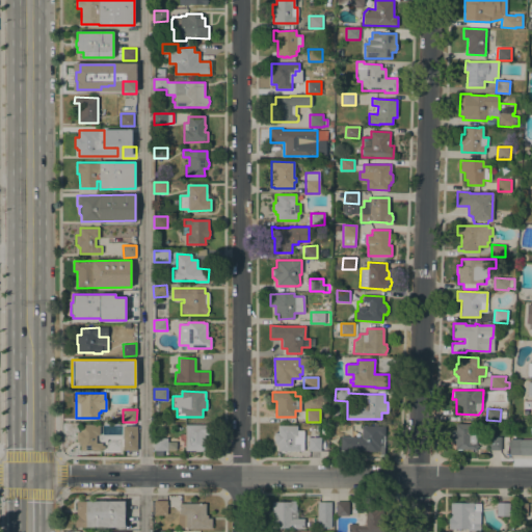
[(455,449),(455,443),(453,443),(453,441),(451,441),(451,430),(455,430),(455,423),(478,424),(477,437),(476,437),(476,442),(476,443),(476,445),(478,445),(478,447),(476,447),(476,449),(455,449)]
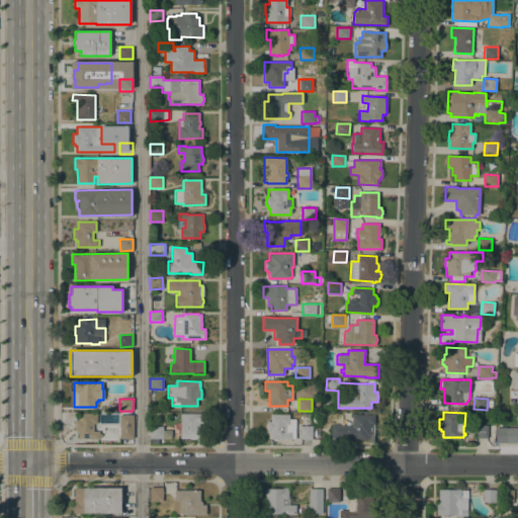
[(79,438),(79,433),(76,433),(76,431),(75,431),(75,423),(78,423),(78,414),(97,414),(97,423),(94,423),(94,424),(98,424),(98,432),(99,432),(99,434),(102,434),(102,437),(99,437),(99,439),(79,438)]
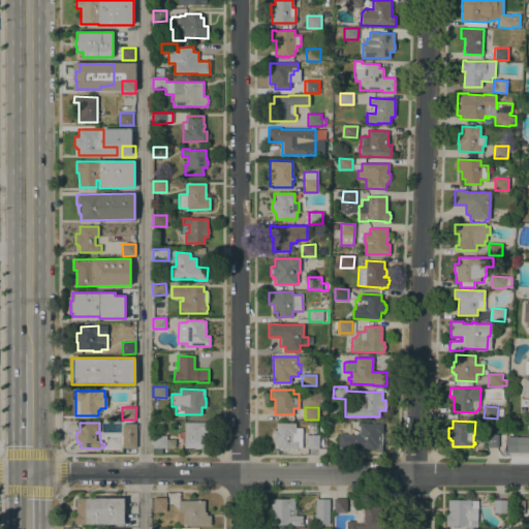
[(185,423),(208,423),(208,432),(204,432),(204,447),(185,448),(185,423)]
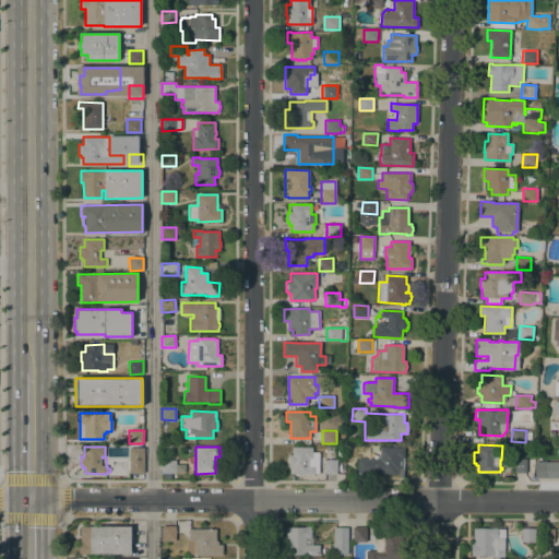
[(293,474),(293,467),(290,467),(290,465),(288,465),(288,454),(293,454),(293,447),(312,448),(312,452),(319,452),(319,473),(314,473),(314,474),(293,474)]
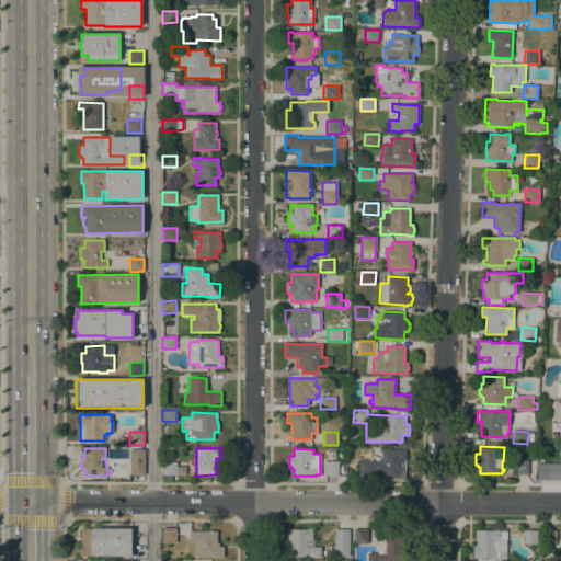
[(400,476),(375,474),(375,477),(370,477),(370,474),(358,474),(359,460),(381,461),(381,448),(405,449),(404,479),(400,479),(400,476)]
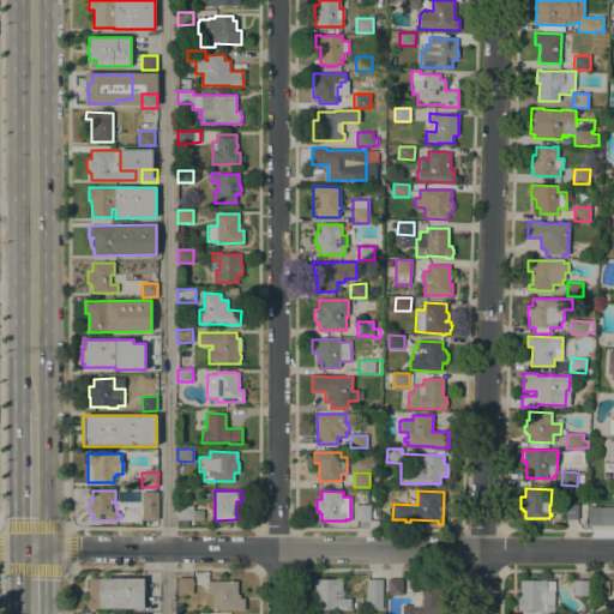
[(157,519),(140,519),(140,509),(142,509),(142,492),(157,492),(157,519)]
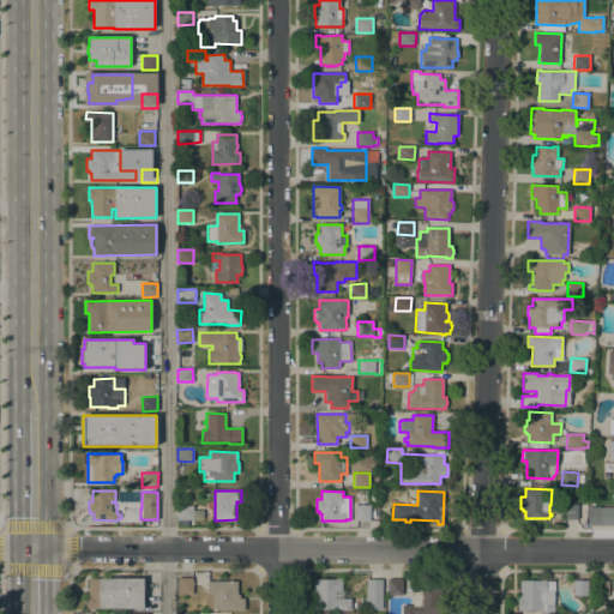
[(577,519),(564,519),(564,504),(578,504),(577,519)]
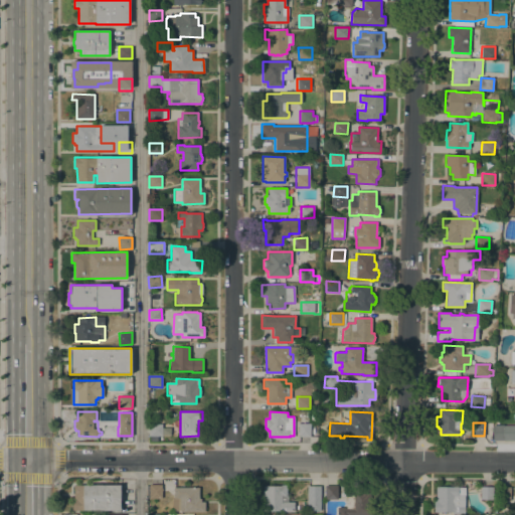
[(162,424),(162,437),(148,436),(149,423),(162,424)]
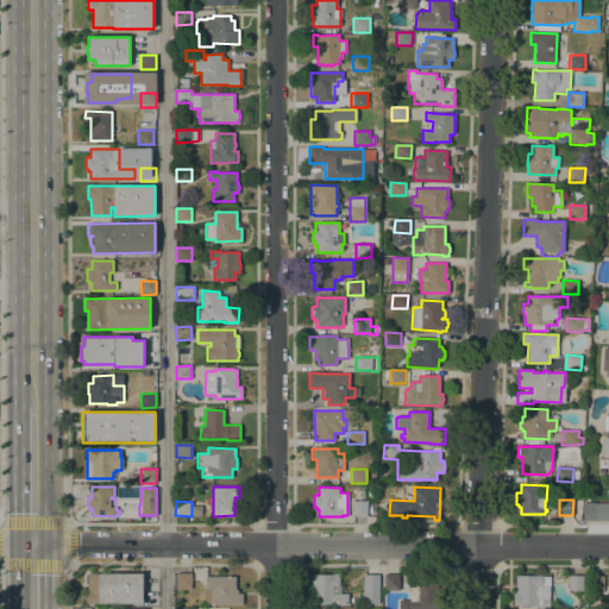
[(353,501),(366,501),(366,516),(353,516),(353,501)]
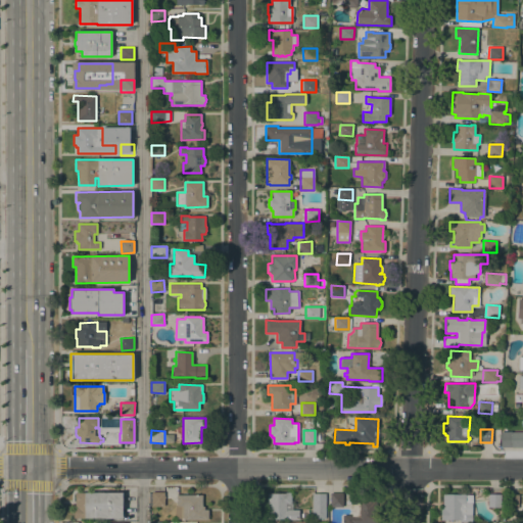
[(522,446),(501,447),(501,431),(511,431),(511,432),(522,432),(522,446)]
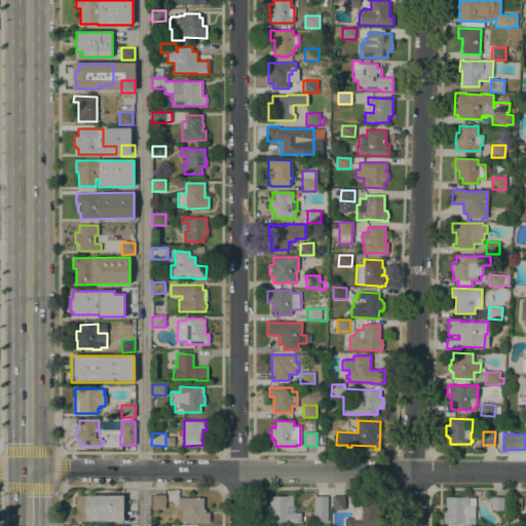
[(78,521),(78,522),(73,522),(73,510),(75,510),(75,495),(123,496),(123,521),(78,521)]
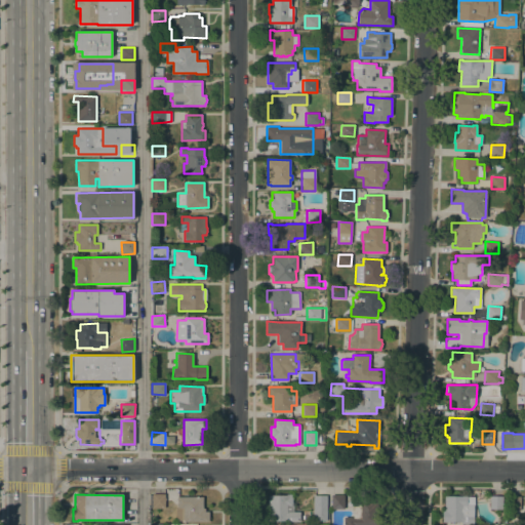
[(165,494),(165,497),(165,500),(165,508),(152,508),(152,494),(165,494)]
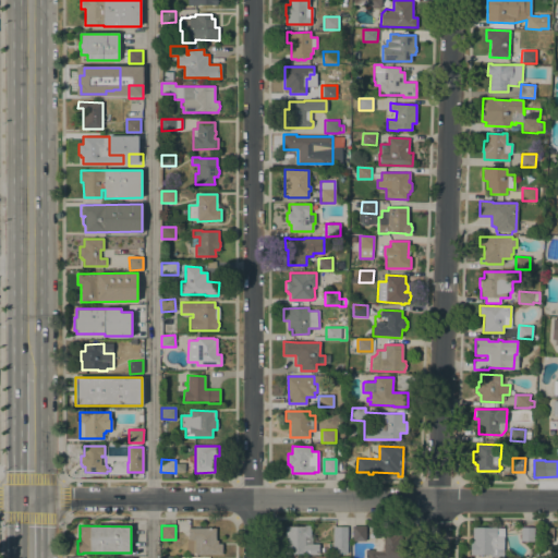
[(304,526),(304,525),(311,525),(311,535),(312,535),(312,544),(318,544),(318,554),(305,555),(305,553),(287,553),(287,556),(283,556),(282,540),(286,540),(286,526),(304,526)]
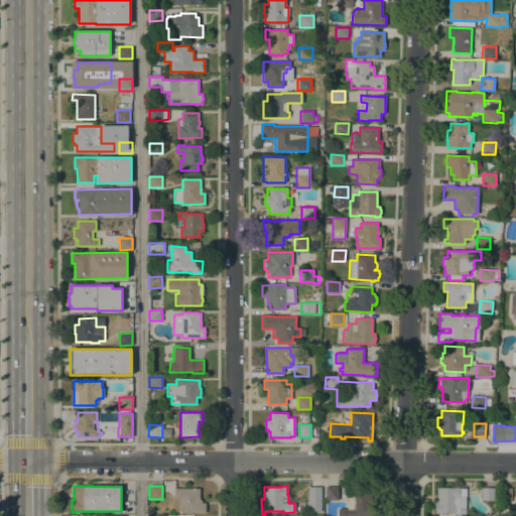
[(321,511),(307,511),(308,487),(321,487),(321,511)]
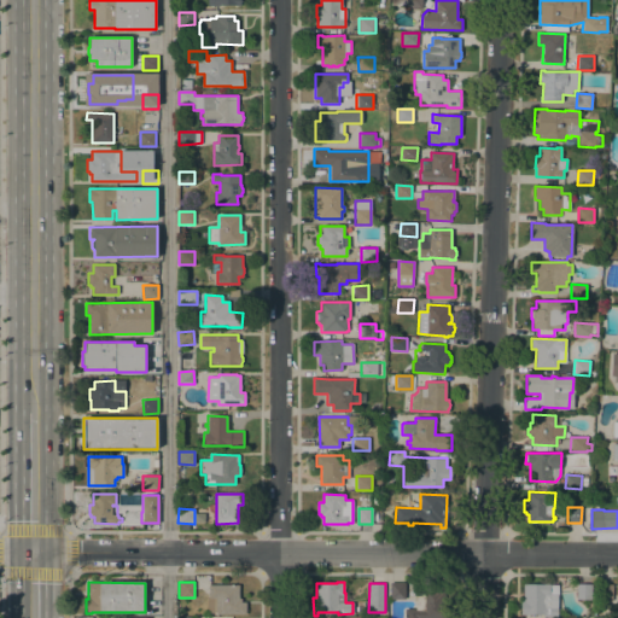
[(404,599),(390,599),(391,583),(404,583),(404,599)]
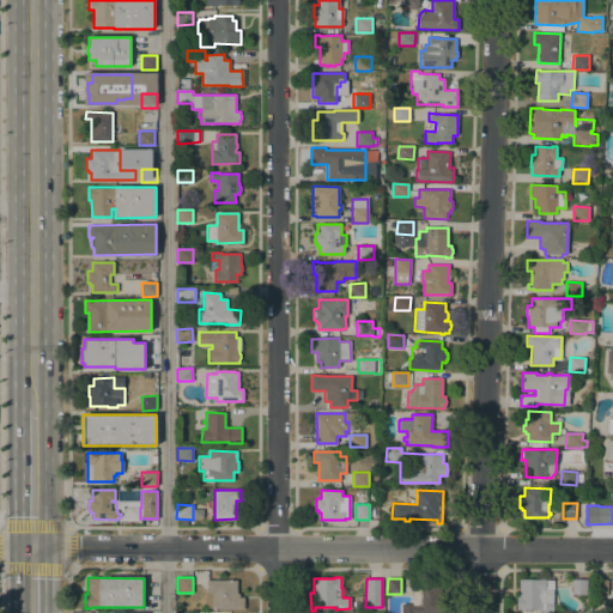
[(539,612),(539,610),(516,610),(516,595),(519,595),(519,578),(544,580),(554,580),(554,590),(553,590),(553,612),(539,612)]
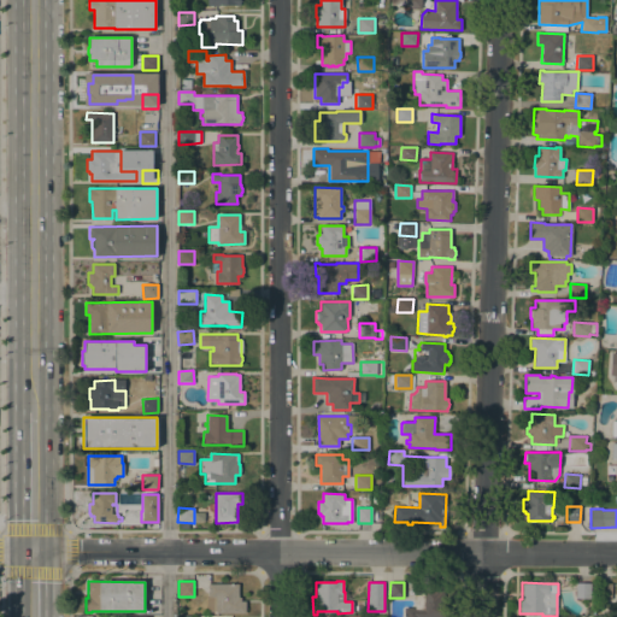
[(576,582),(591,582),(591,598),(576,598),(576,582)]
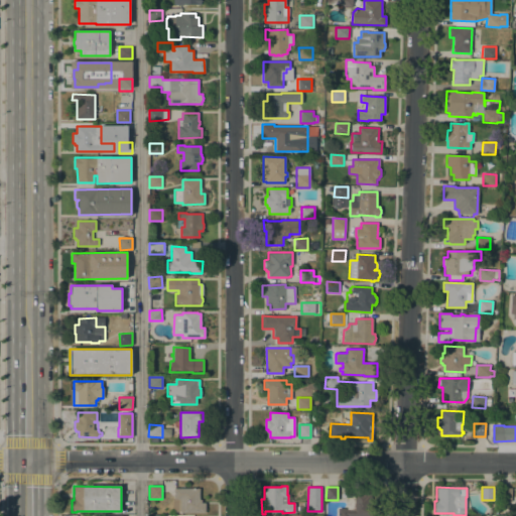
[(200,488),(200,500),(202,500),(202,503),(206,503),(206,513),(180,512),(172,512),(172,498),(174,498),(174,488),(200,488)]
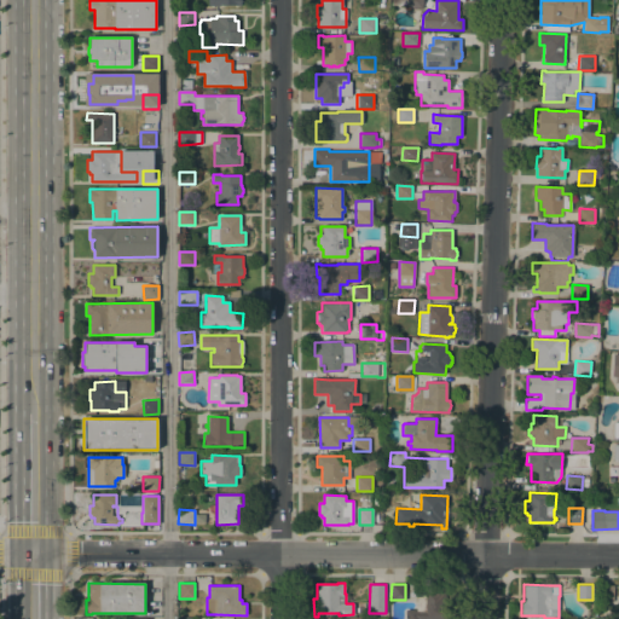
[(613,601),(599,601),(599,585),(613,585),(613,601)]
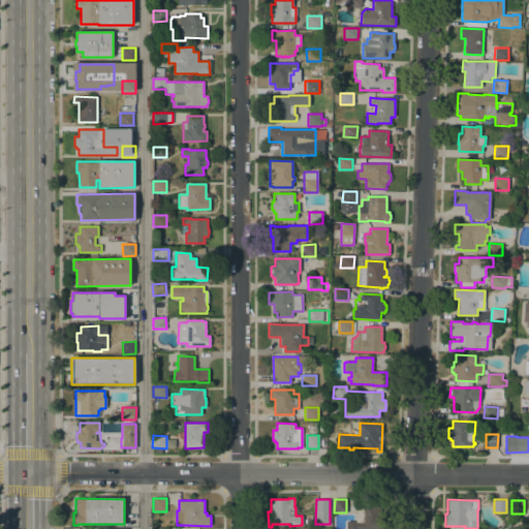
[(346,528),(347,521),(355,521),(355,519),(354,519),(353,517),(352,515),(352,512),(352,510),(353,509),(354,508),(356,508),(356,504),(380,505),(379,528),(346,528)]
